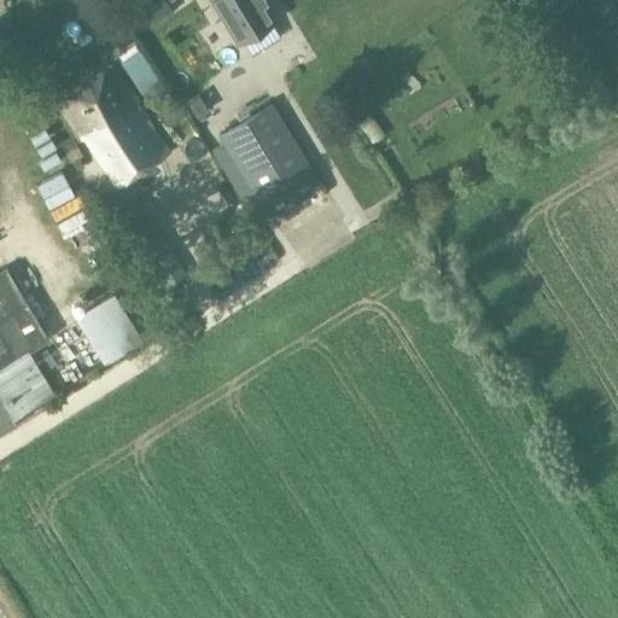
[(139,0),(155,23),(172,12),(165,4),(170,0),(139,0)]
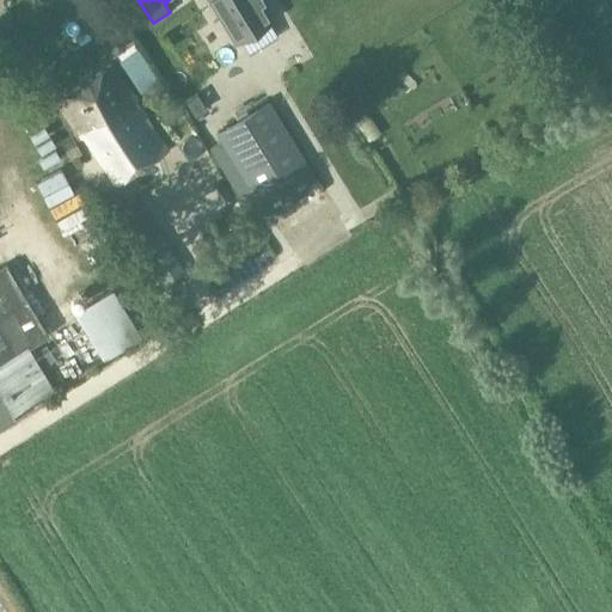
[(209,0),(236,42),(239,40),(249,55),(277,37),(268,23),(273,19),(262,2),(264,1),(263,0),(262,0),(263,0),(262,0),(209,0)]
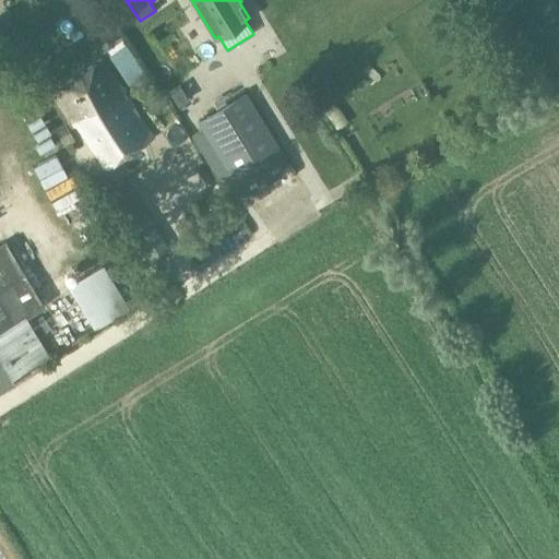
[(114,46),(115,40),(115,39),(110,33),(104,32),(98,36),(97,44),(102,49),(105,49),(108,50),(114,46)]
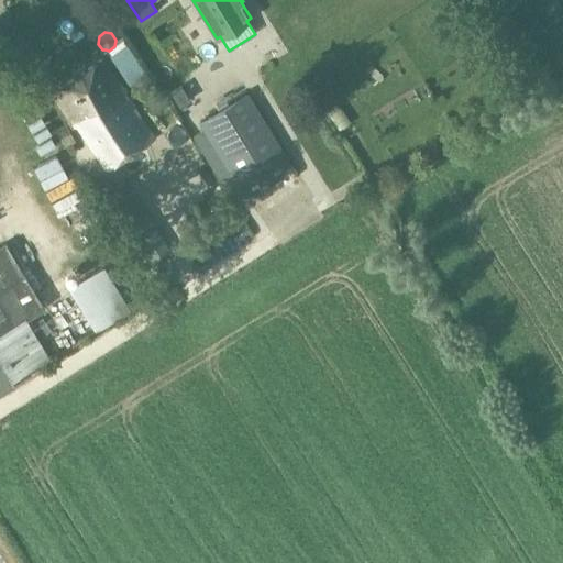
[(114,65),(132,53),(121,37),(116,41),(114,46),(109,51),(112,55),(110,57),(114,65)]
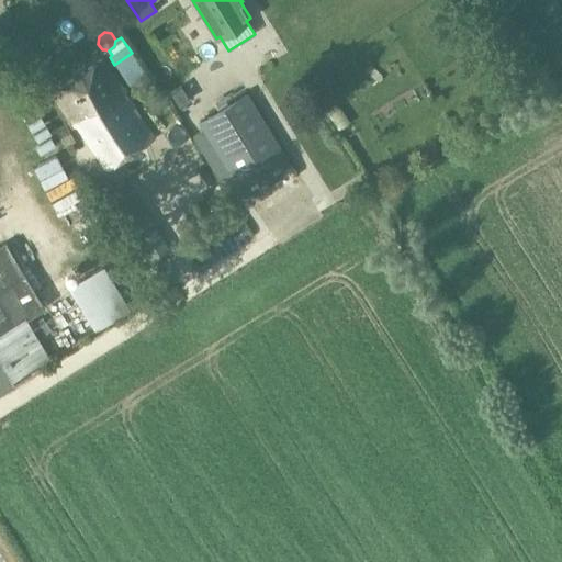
[(98,115),(125,98),(121,92),(123,91),(102,59),(54,93),(75,125),(77,124),(86,137),(104,124),(98,115)]
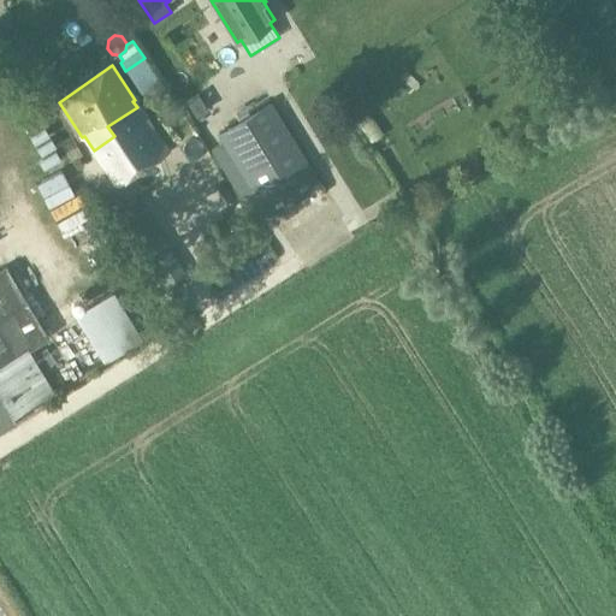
[(157,96),(166,90),(150,69),(132,81),(141,94),(150,88),(157,96)]
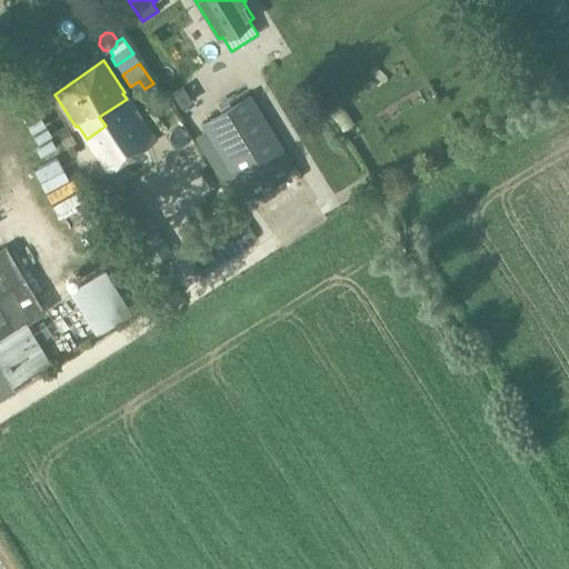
[(180,109),(191,102),(182,89),(172,96),(180,109)]
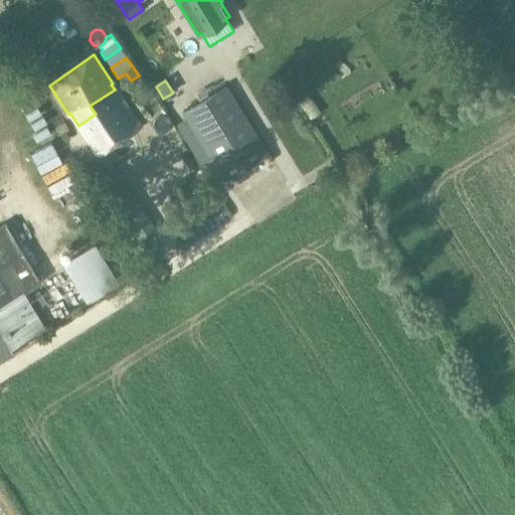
[(270,155),(226,84),(182,113),(224,182),(270,155)]
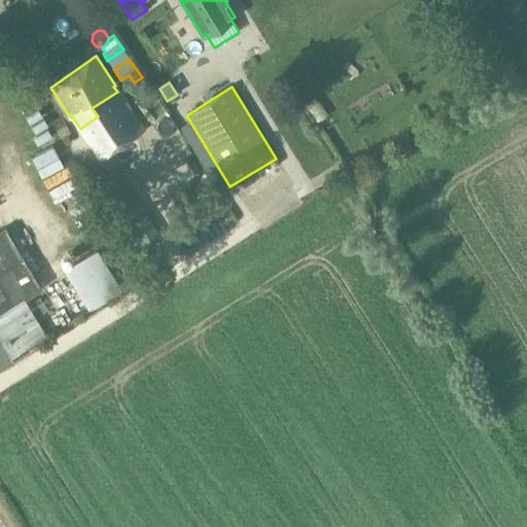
[(142,129),(117,92),(92,108),(98,116),(80,129),(100,157),(142,129)]
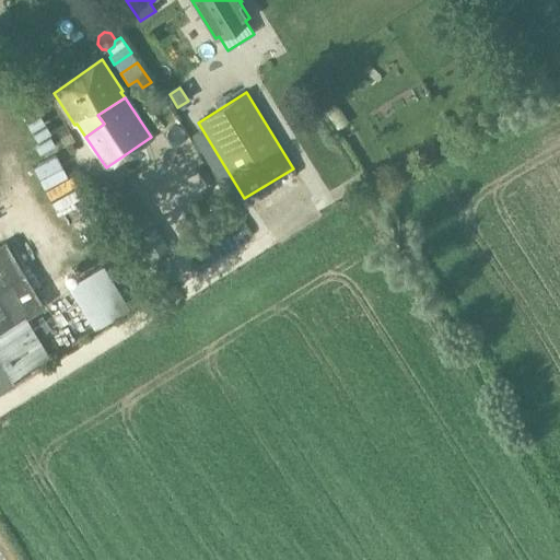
[(168,248),(124,179),(115,185),(112,181),(95,191),(143,265),(168,248)]
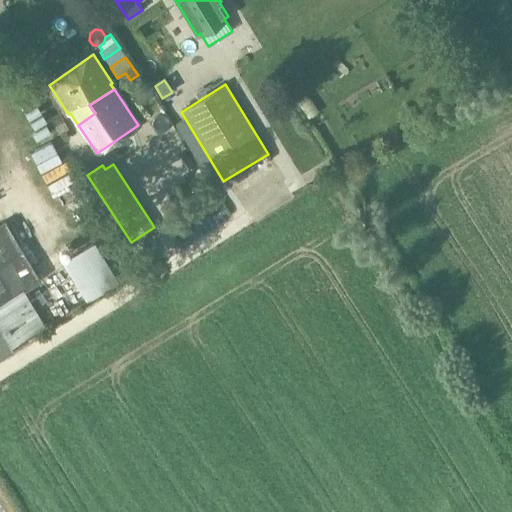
[(10,349),(46,328),(23,291),(40,281),(5,222),(0,225),(0,355),(11,349),(10,349)]
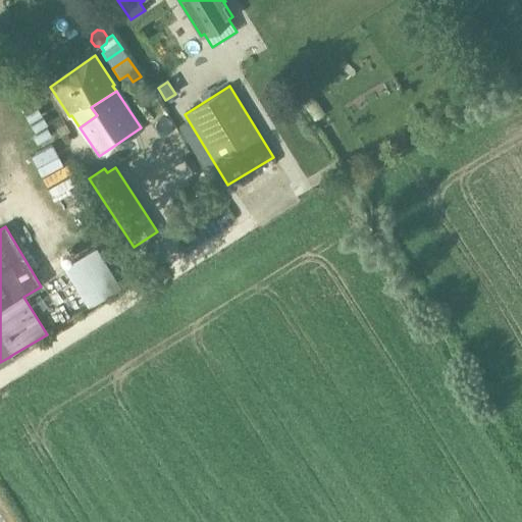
[(96,249),(63,268),(88,308),(120,289),(112,276),(96,249)]
